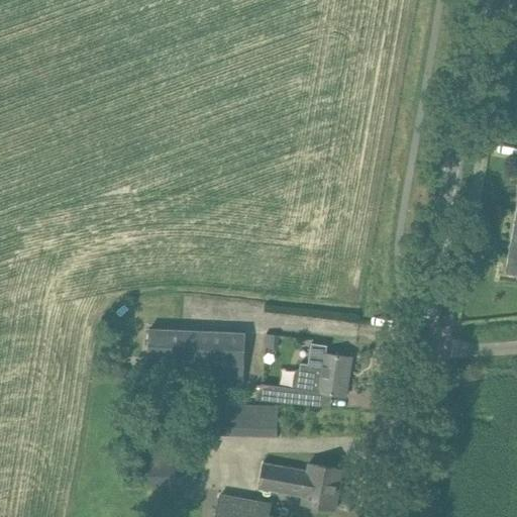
[(516,210),(506,272),(516,273),(516,210)]
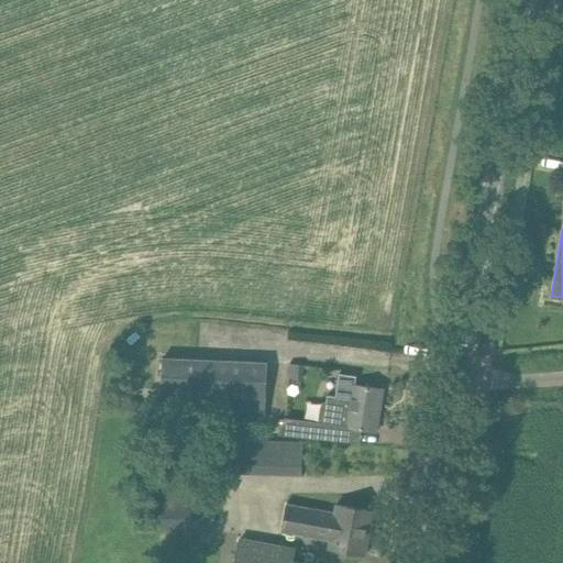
[(159,412),(265,417),(267,364),(162,360),(159,412)]
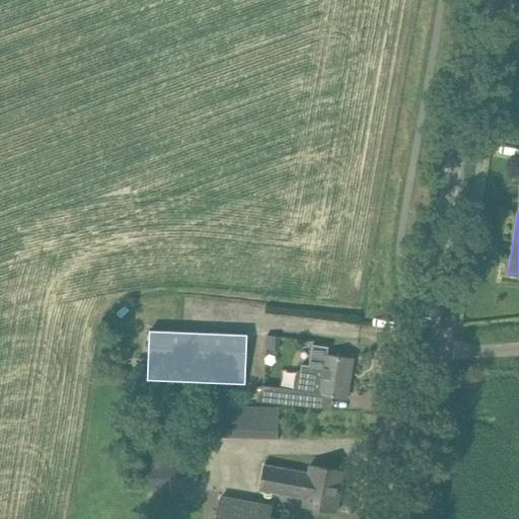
[(267,336),(266,348),(278,349),(279,337),(267,336)]
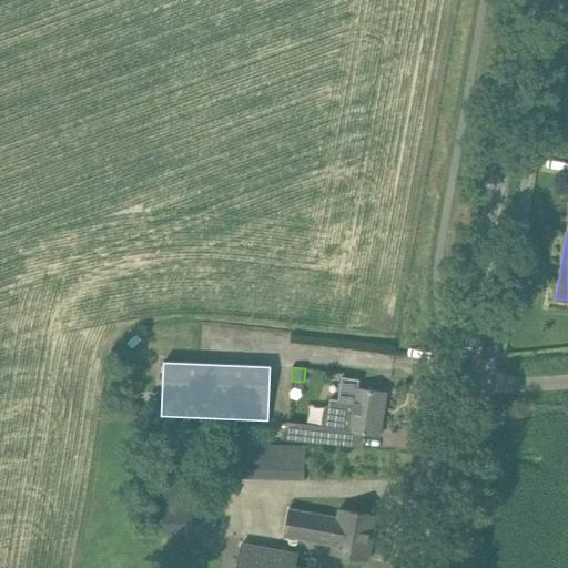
[(283,424),(281,439),(305,442),(350,446),(352,432),(364,434),(378,436),(385,393),(357,388),(359,381),(342,377),(338,401),(331,399),(328,411),(326,428),(306,425),(287,423),(287,424),(283,424)]
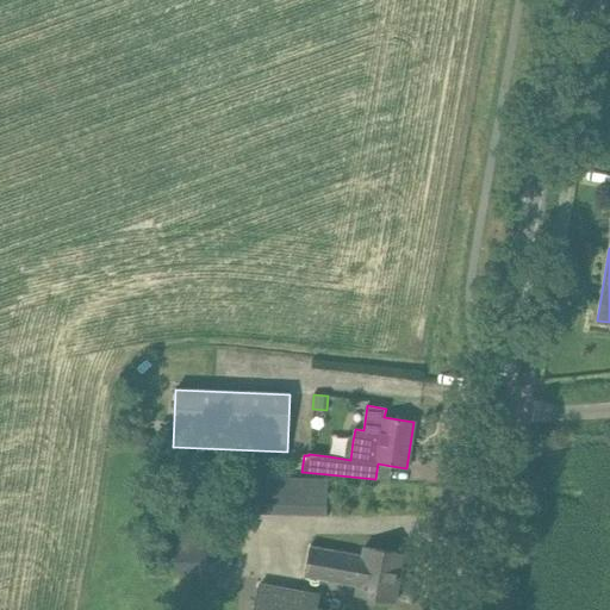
[(138,434),(137,444),(149,444),(150,434),(138,434)]
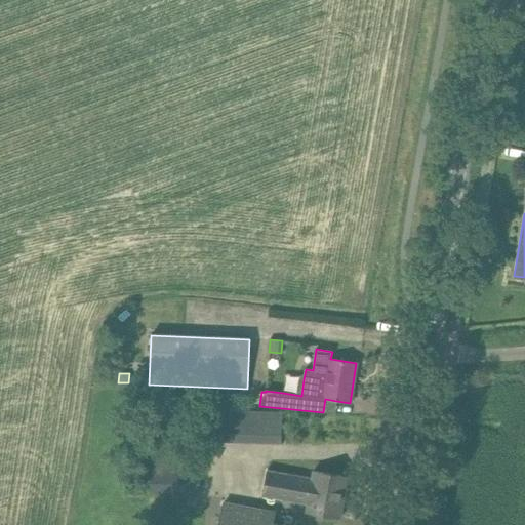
[(200,409),(199,440),(263,443),(264,412),(220,410),(200,409)]
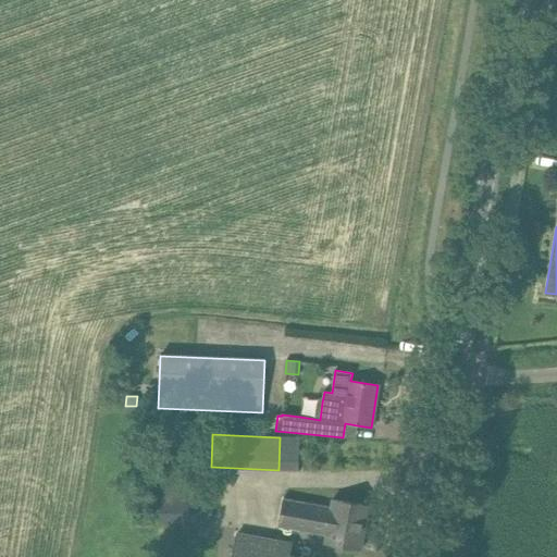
[(159,510),(159,523),(210,524),(210,512),(211,480),(160,479),(159,510)]
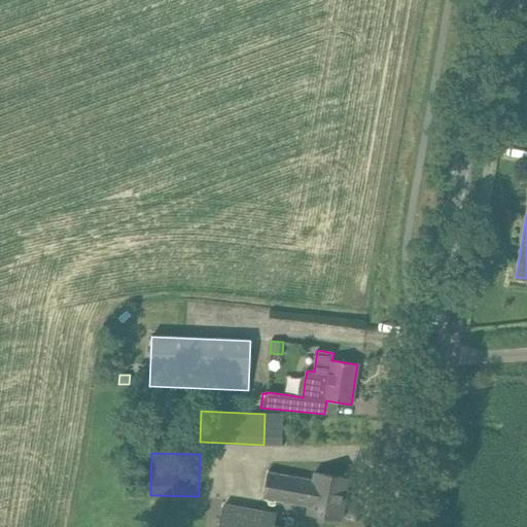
[(314,473),(313,481),(268,471),(262,497),(308,506),(307,513),(342,520),(349,480),(314,473)]
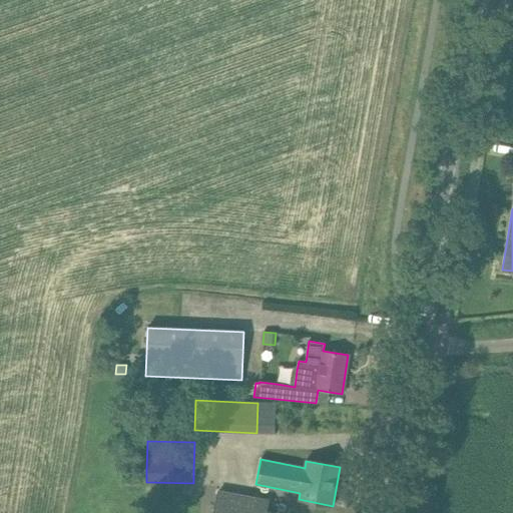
[(268,502),(217,492),(212,512),(267,512),(269,503),(270,503),(270,501),(268,501),(268,502)]
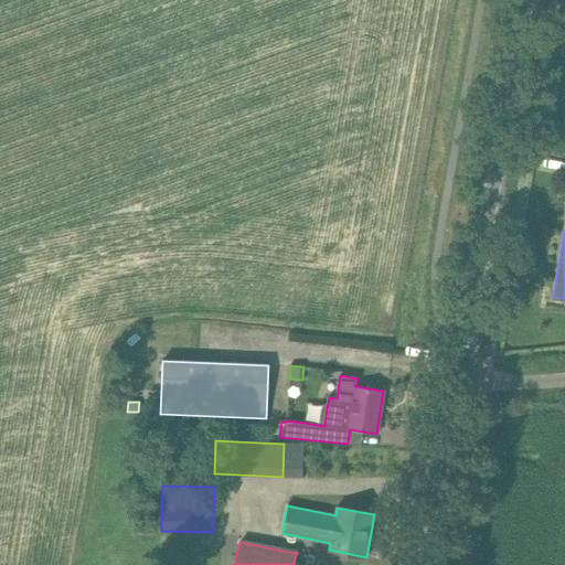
All buildings are outlined.
